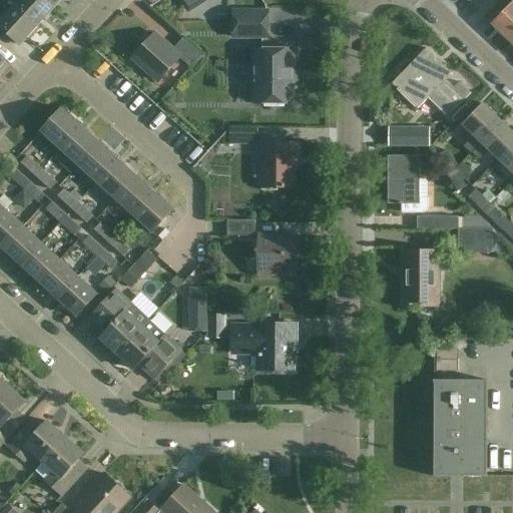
[(8,0),(14,6),(37,27),(55,8),(45,0),(8,0)]
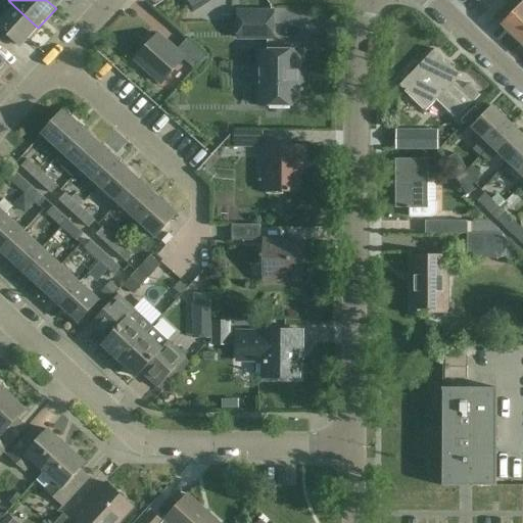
[(46,0),(56,8),(62,0),(46,0)]
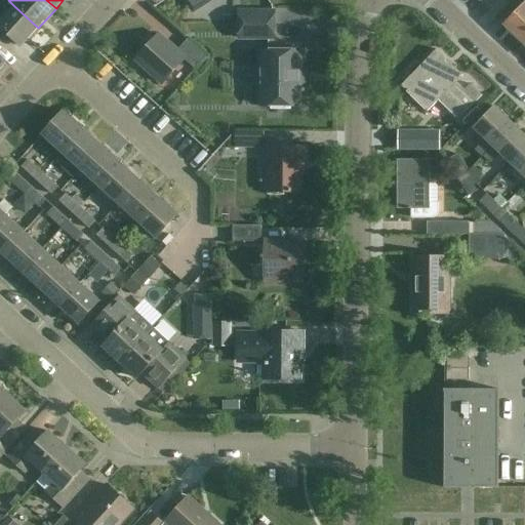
[(183,0),(192,13),(193,13),(212,1),(211,0),(183,0)]
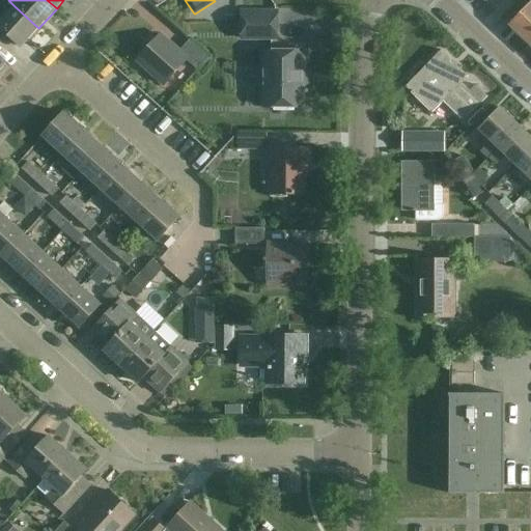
[(530,3),(509,26),(528,44),(530,40),(530,3)]
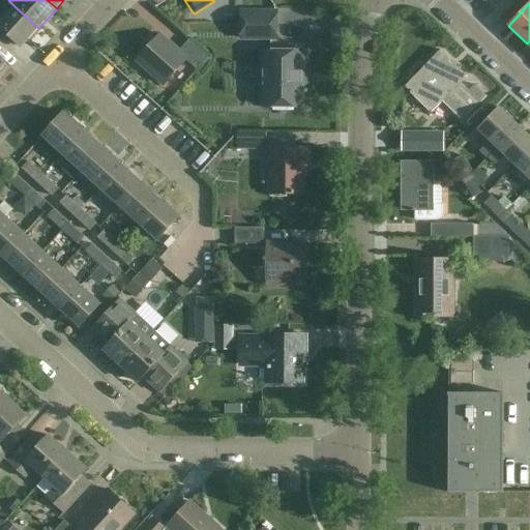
[(0,22),(0,27),(22,47),(38,28),(15,6),(0,22)]
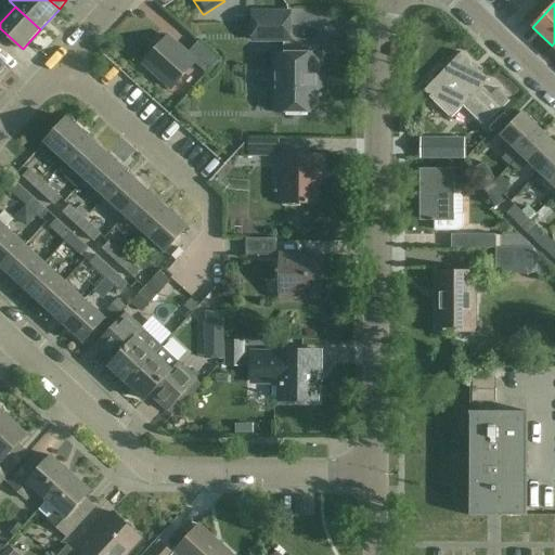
[(292,41),(292,13),(255,13),(255,41),(292,41)]
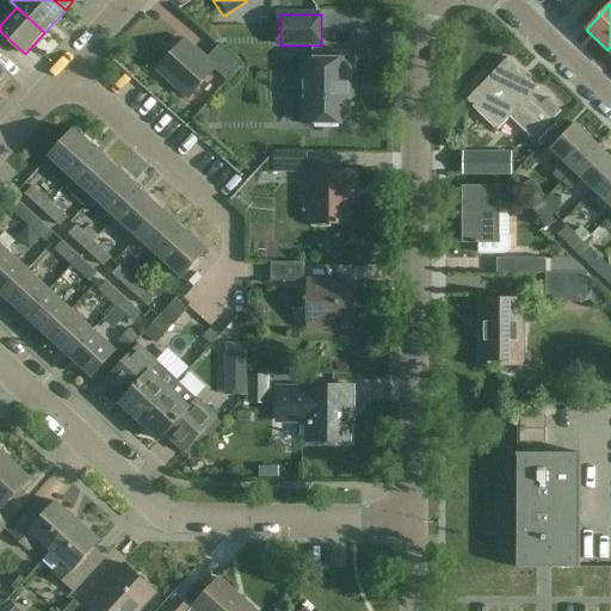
[(186,41),(160,71),(191,98),(216,69),(228,80),(240,65),(218,45),(208,59),(186,41)]
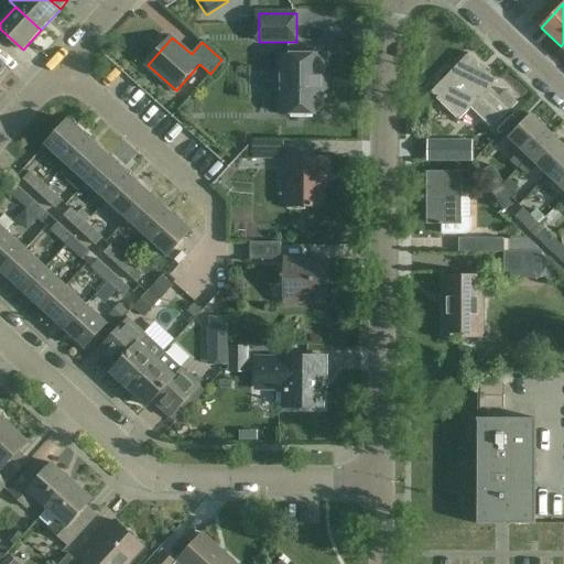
[(494,129),(518,104),(506,91),(499,98),(490,89),(497,82),(468,54),(430,94),(459,121),(472,109),(494,129)]
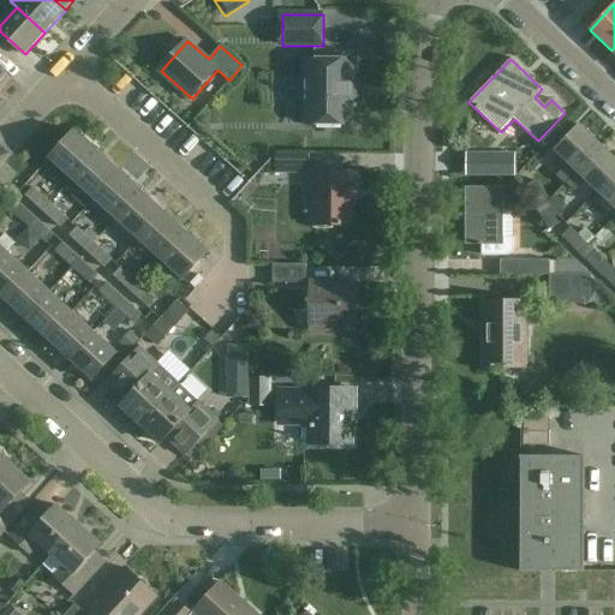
[(357,85),(357,60),(309,60),(309,125),(352,125),(353,85),(357,85)]
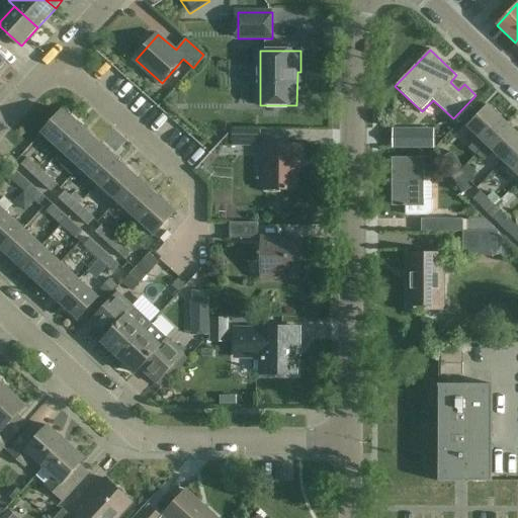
[(486,145),(506,124),(488,106),(467,127),(479,139),(469,149),(476,155),(478,154),(486,145)]
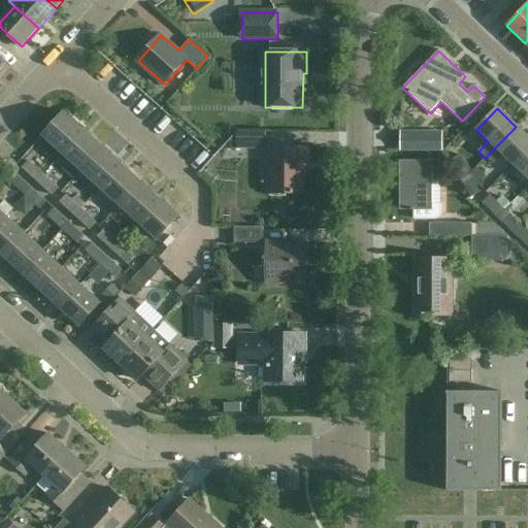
[(44,137),(64,155),(85,132),(65,113),(44,137)]
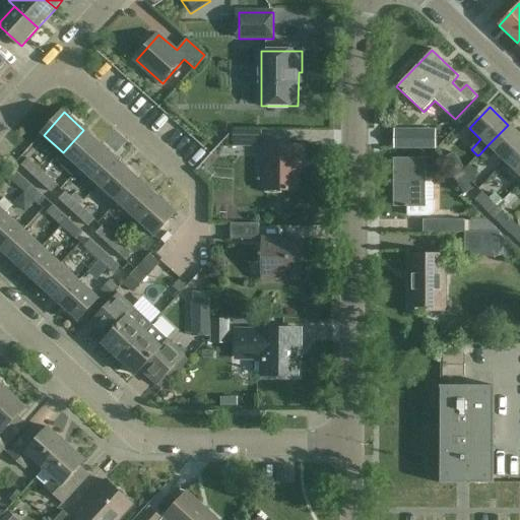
[(463,145),(474,135),(464,124),(453,134),(463,145)]
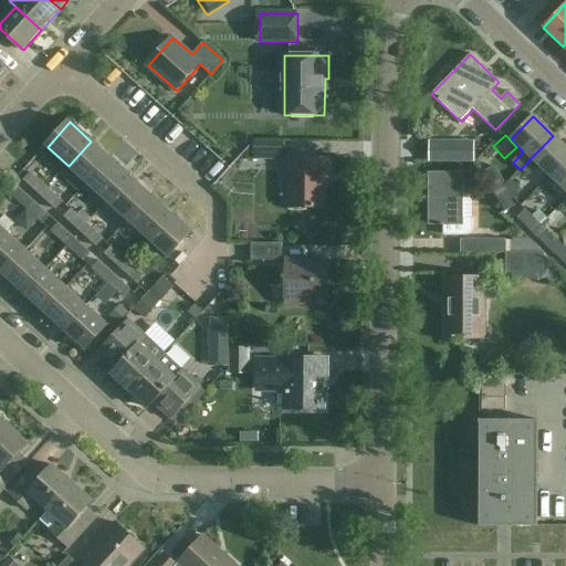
[(531,158),(522,168),(530,176),(538,166),(551,177),(565,160),(565,147),(553,136),(531,158)]
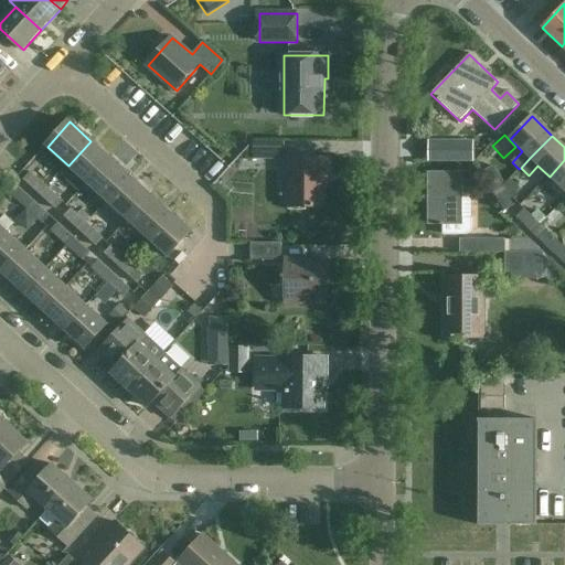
[(91,141),(68,166),(88,184),(112,159),(91,141)]
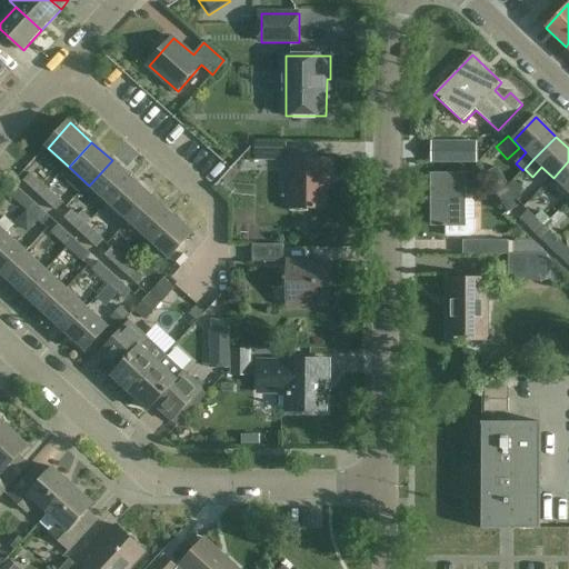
[(287,162),(287,143),(256,143),(255,161),(287,162)]
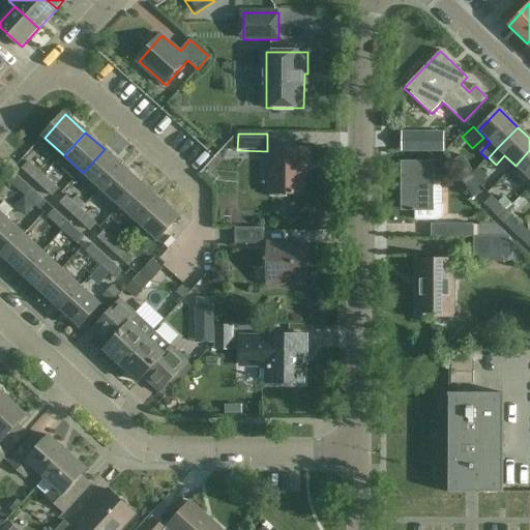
[(444,134),(423,134),(423,151),(444,151),(444,134)]
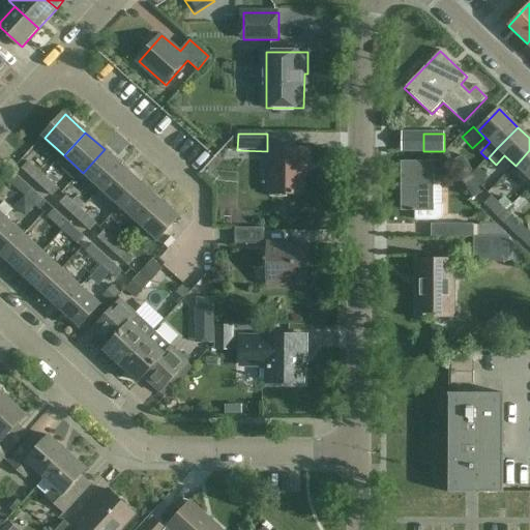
[(83,173),(101,190),(123,167),(105,149),(83,173)]
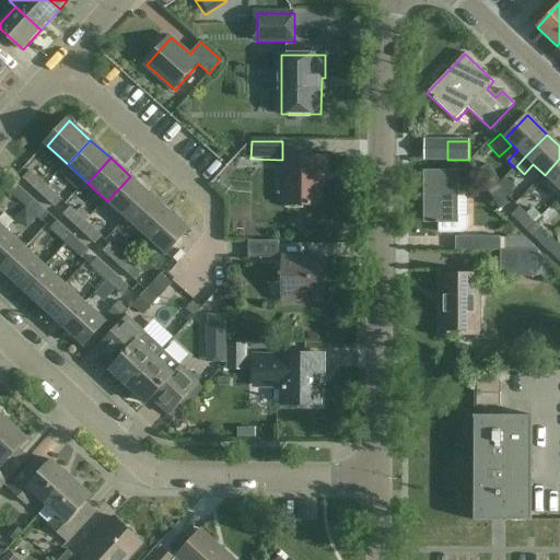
[(325,177),(325,158),(287,158),(286,205),(321,206),(322,177),(325,177)]
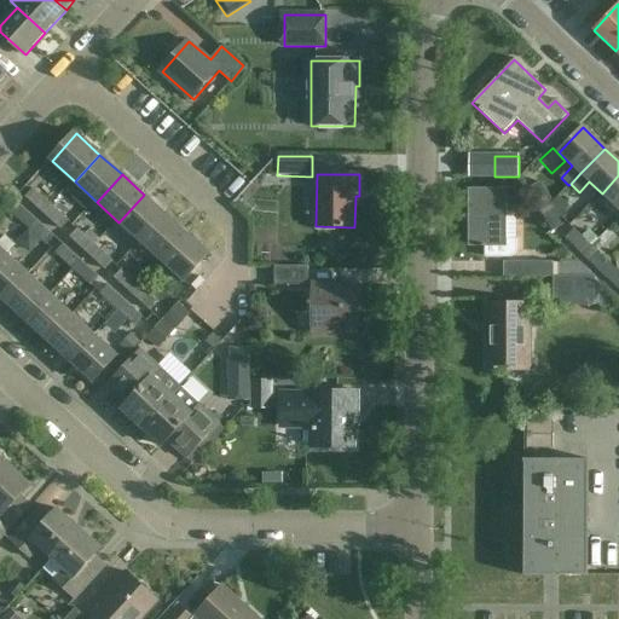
[(618,175),(602,194),(618,210),(618,175)]
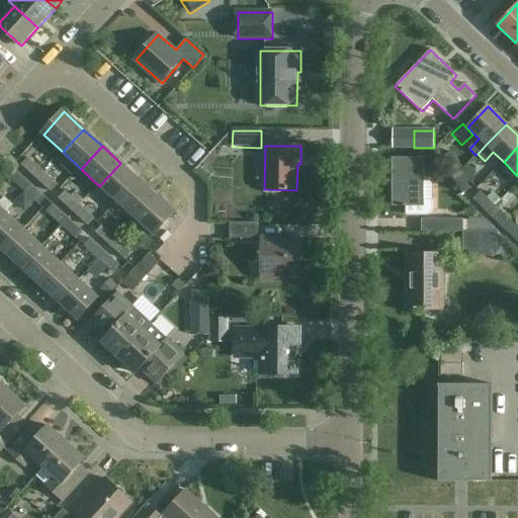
[(442,158),(452,175),(461,170),(452,153),(442,158)]
